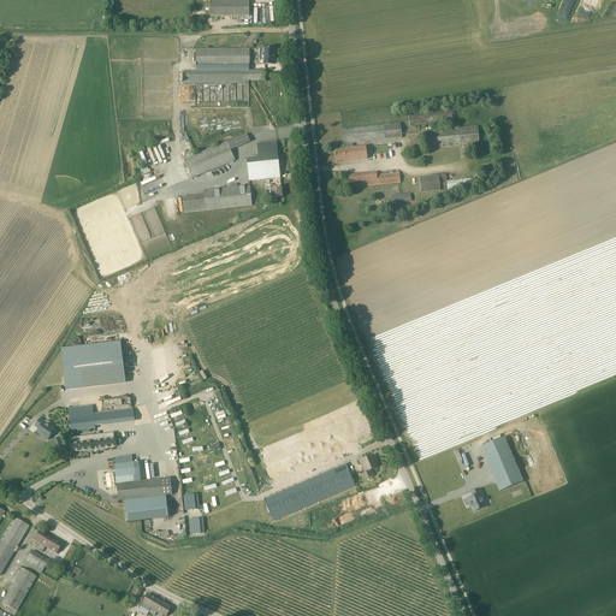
[(249,0),(209,0),(211,17),(249,17),(249,0)]
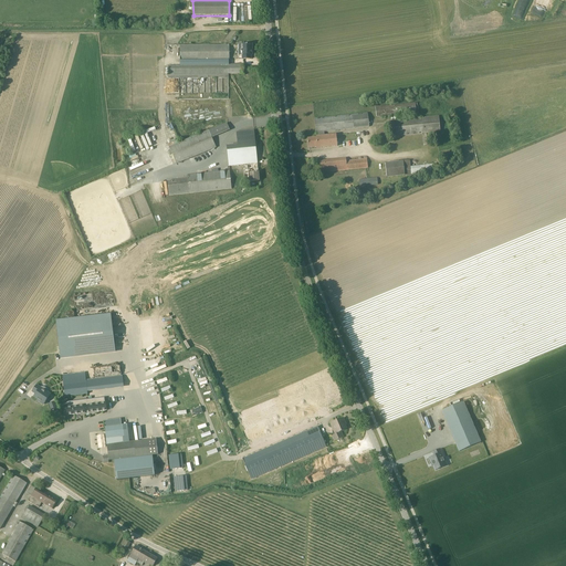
[(522,0),(520,0),(514,16),(522,19),(526,7),(528,2),(522,0)]
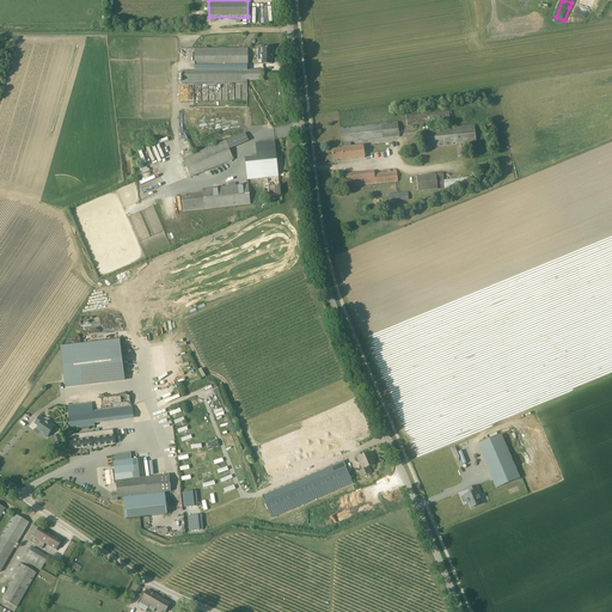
[(273,48),(262,49),(257,49),(257,60),(262,61),(262,63),(271,63),(271,60),(273,60),(273,48)]
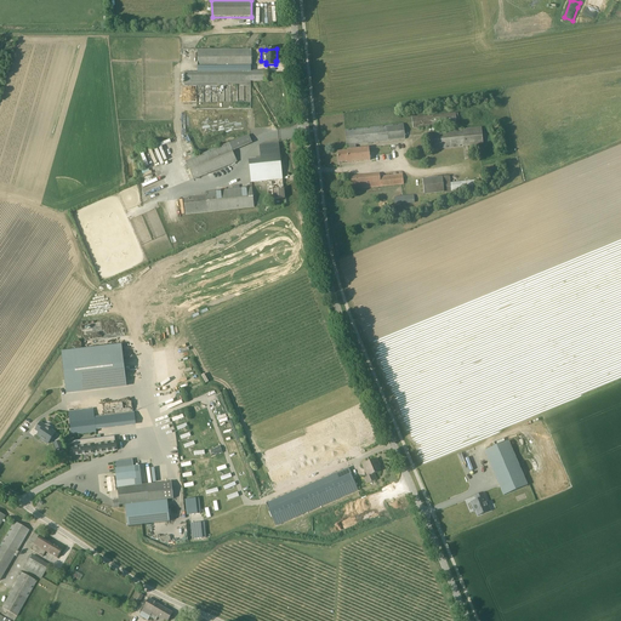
[(198,50),(198,67),(198,72),(251,72),(251,67),(251,50),(198,50)]
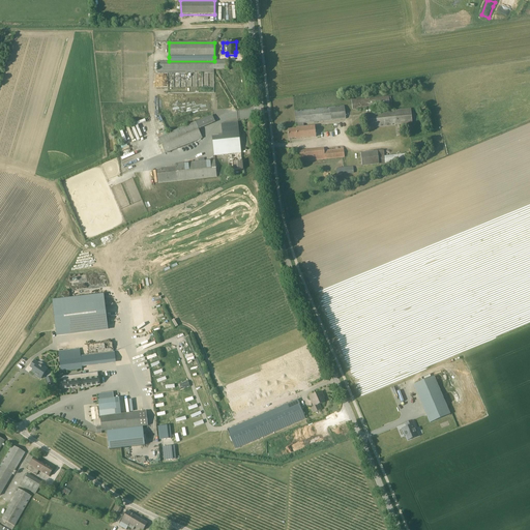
[(157,71),(158,71),(158,74),(214,74),(214,69),(229,69),(229,63),(229,61),(214,61),(169,61),(157,61),(157,71)]
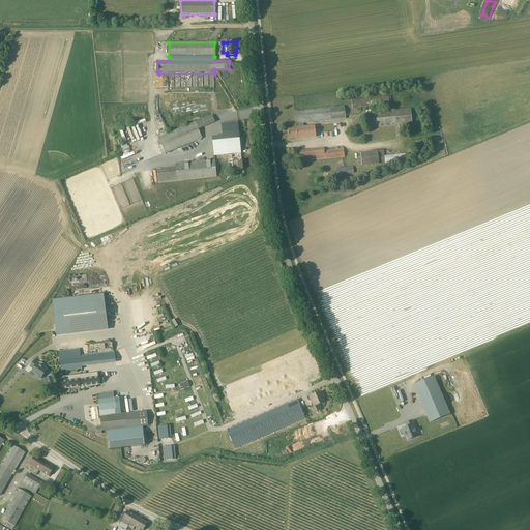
[(390,97),(352,100),(353,110),(390,106),(390,97)]
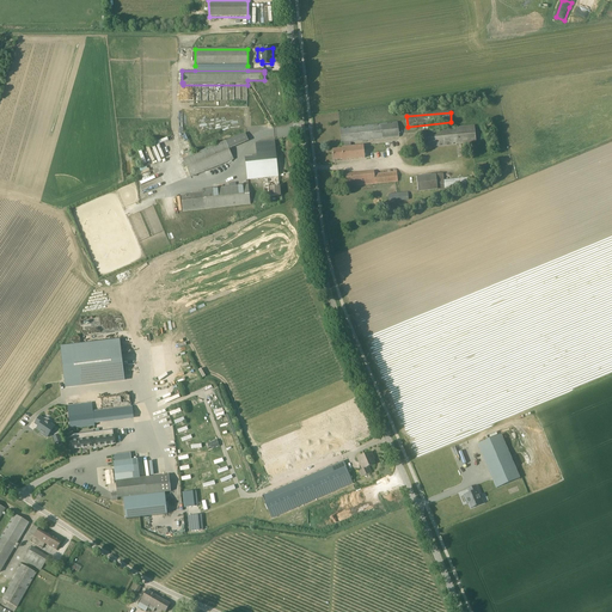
[(399,138),(398,123),(340,129),(342,144),(344,144),(344,148),(342,148),(342,150),(332,151),(334,160),(342,159),(342,160),(365,158),(363,146),(352,147),(350,142),(399,138)]
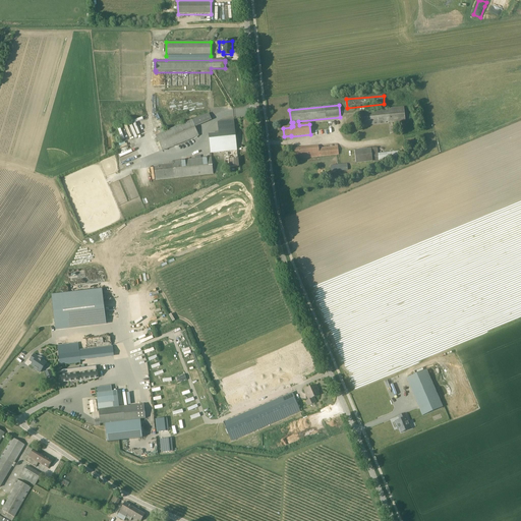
[(404,108),(360,111),(361,125),(392,123),(405,121),(404,108)]
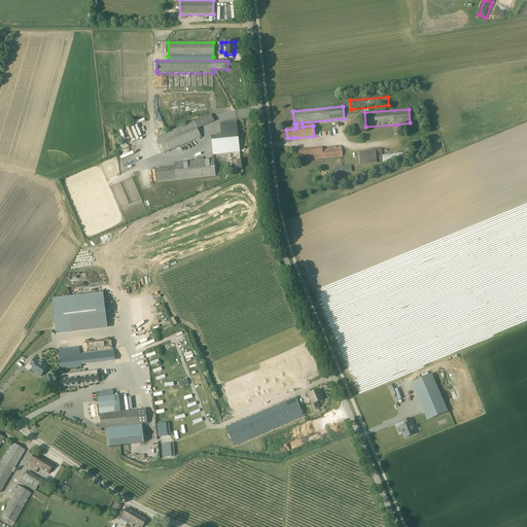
[(201,137),(198,128),(210,123),(214,121),(211,115),(157,137),(164,152),(201,137)]
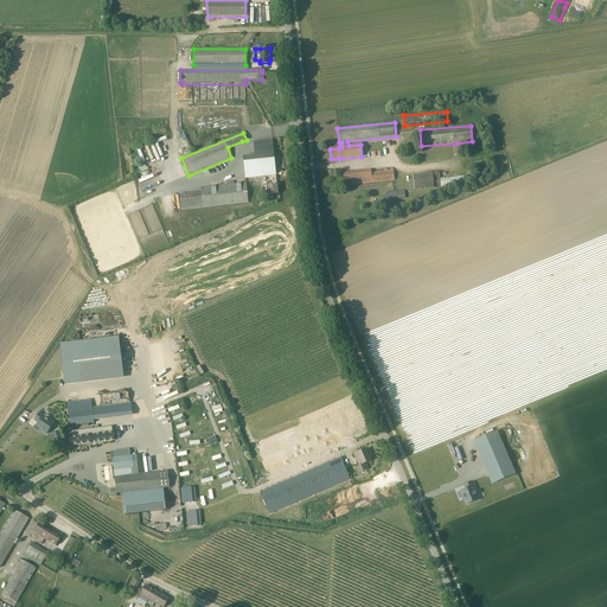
[(148,147),(165,141),(164,139),(141,147),(146,161),(149,160),(147,154),(151,153),(148,147)]
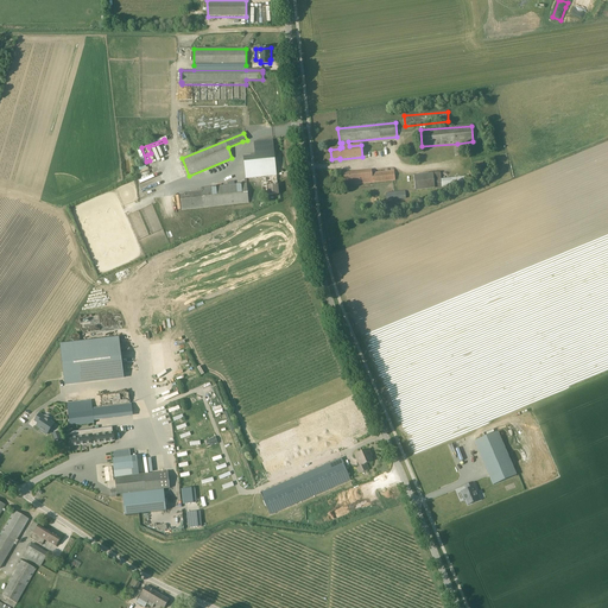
[(273,140),(267,140),(254,141),(255,156),(244,157),(245,164),(246,178),(277,175),(273,140)]
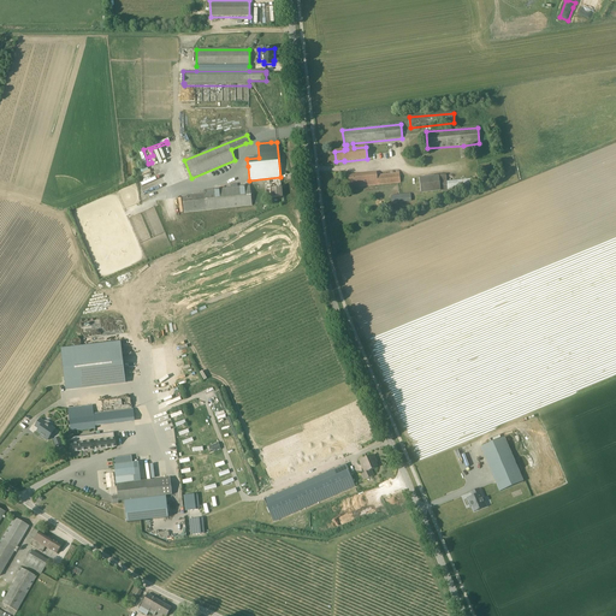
[(400,173),(378,176),(377,172),(345,176),(347,189),(355,188),(356,187),(401,183),(400,173)]
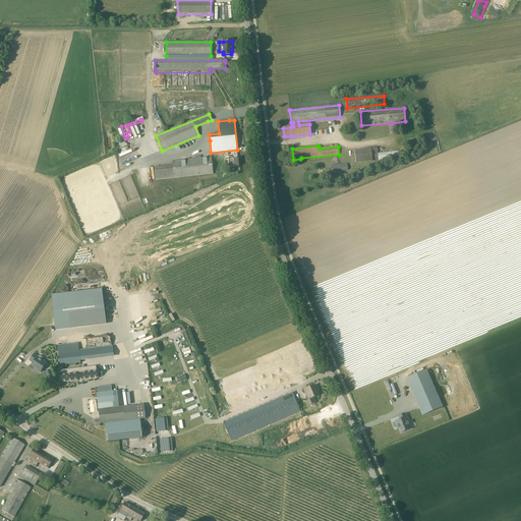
[(379,161),(378,154),(378,149),(355,151),(356,163),(379,161)]
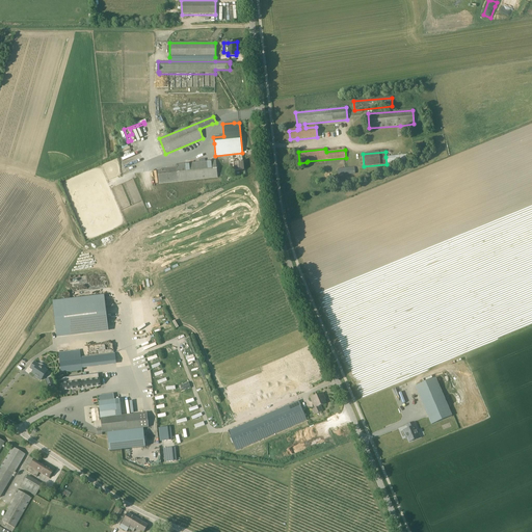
[(243,162),(235,163),(234,163),(233,156),(229,157),(230,168),(235,167),(235,170),(244,169),(243,162)]
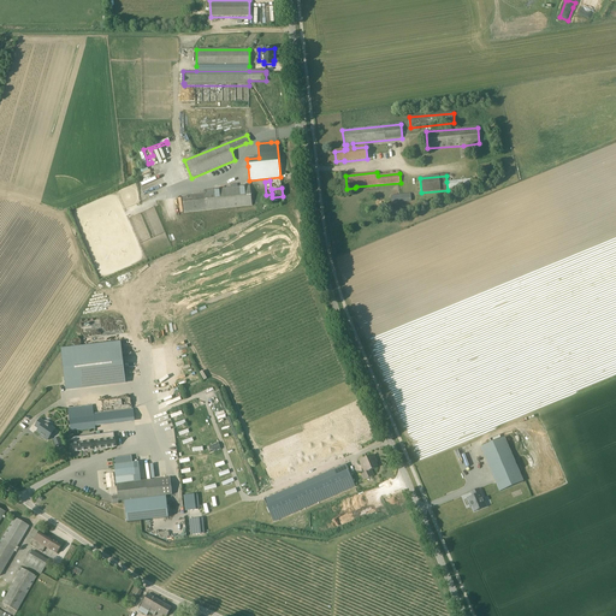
[(249,185),(203,190),(203,195),(183,197),(184,212),(252,206),(255,205),(255,196),(250,196),(249,185)]
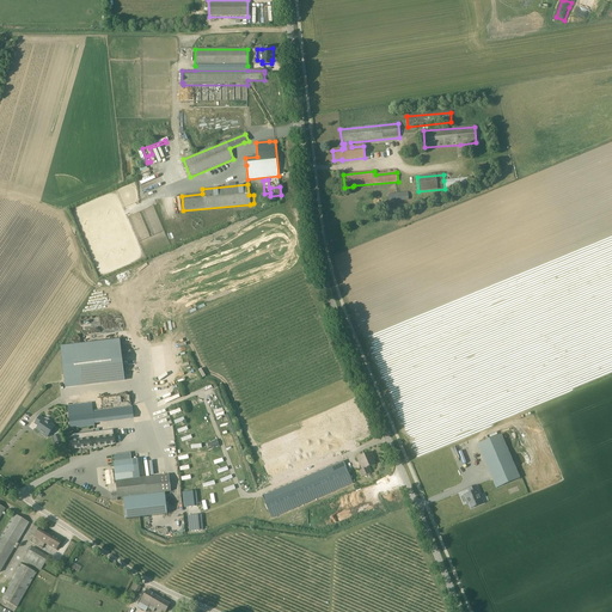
[(408,193),(390,195),(390,202),(409,201),(408,193)]
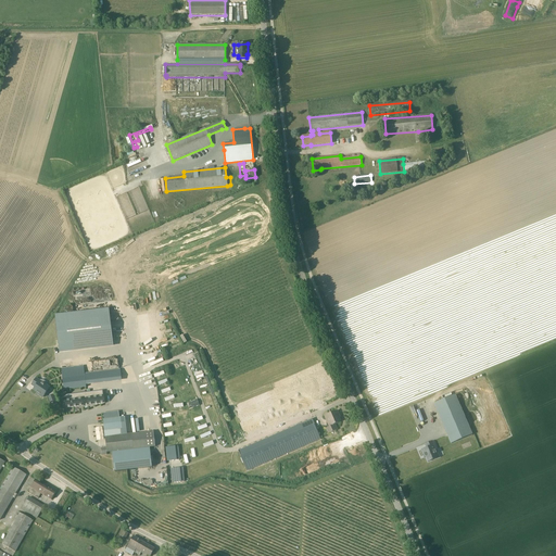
[(109,308),(55,315),(59,348),(113,341),(109,308)]
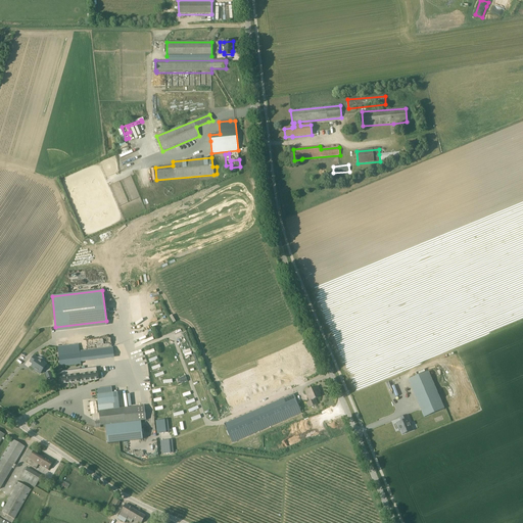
[(79,344),(58,347),(60,367),(81,364),(81,360),(114,355),(113,347),(80,351),(79,344)]
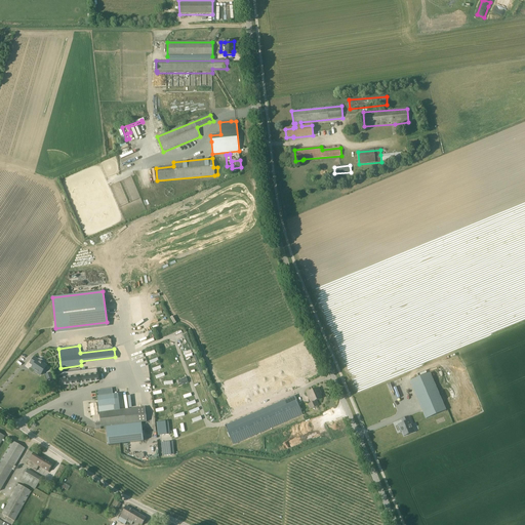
[(38,359),(37,359),(34,357),(30,363),(33,365),(32,368),(37,372),(37,373),(40,375),(47,366),(43,364),(43,362),(43,361),(42,360),(41,359),(40,359),(39,359),(38,359)]
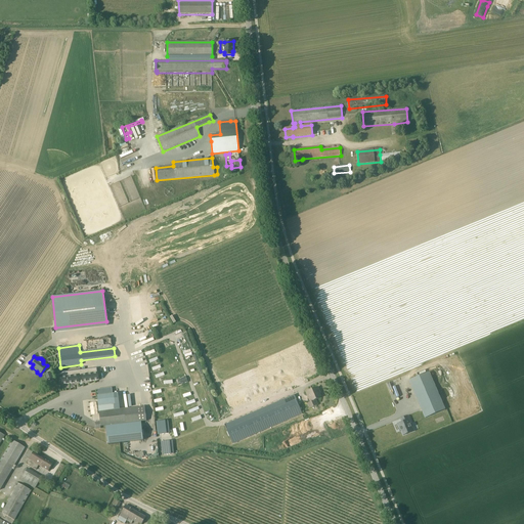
[(279,356),(202,389),(214,418),(291,385),(279,356)]
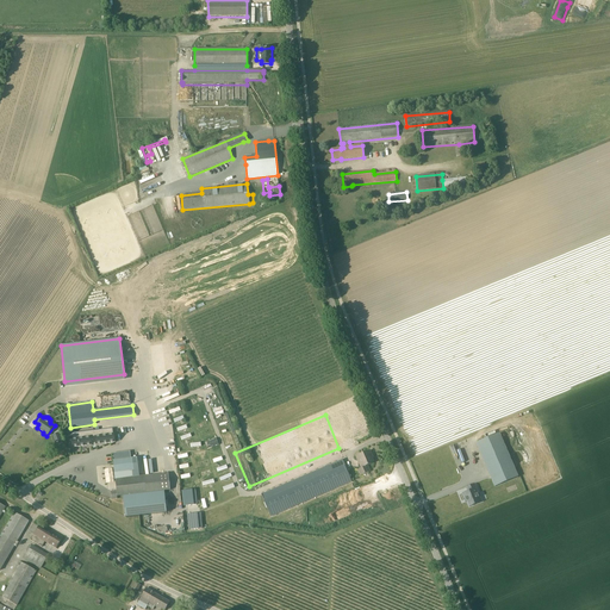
[(113,429),(72,434),(73,448),(116,443),(113,429)]
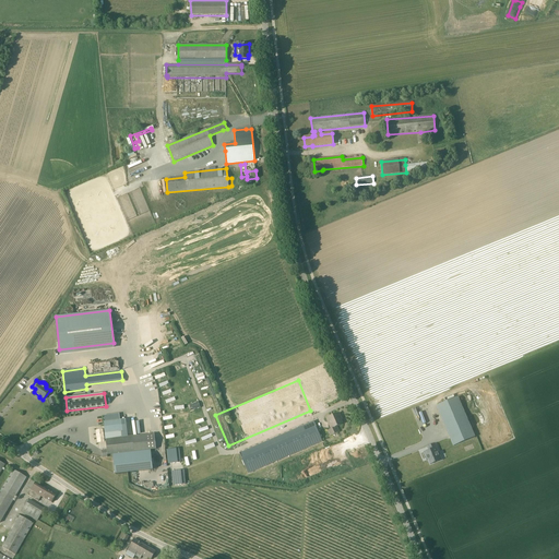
[(458,397),(437,406),(453,447),(475,438),(458,397)]
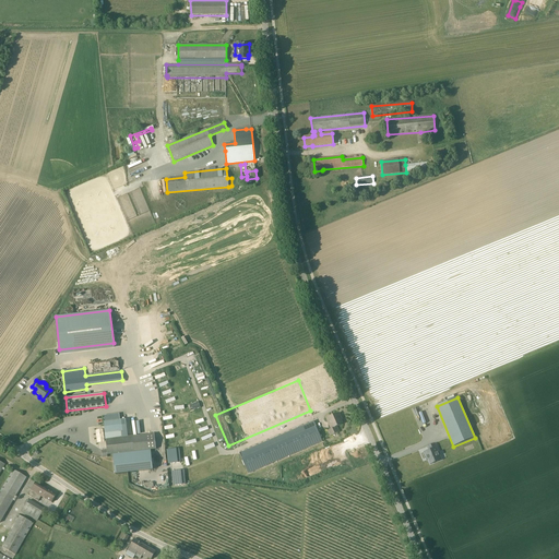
[(191,412),(201,407),(199,402),(188,405),(191,412)]
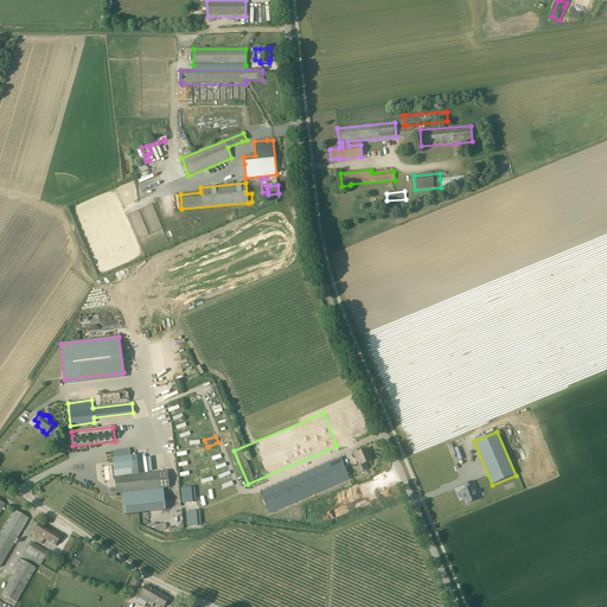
[(128,448),(112,451),(114,471),(115,478),(116,489),(117,494),(122,493),(164,489),(170,487),(167,471),(134,475),(132,457),(129,457),(128,448)]
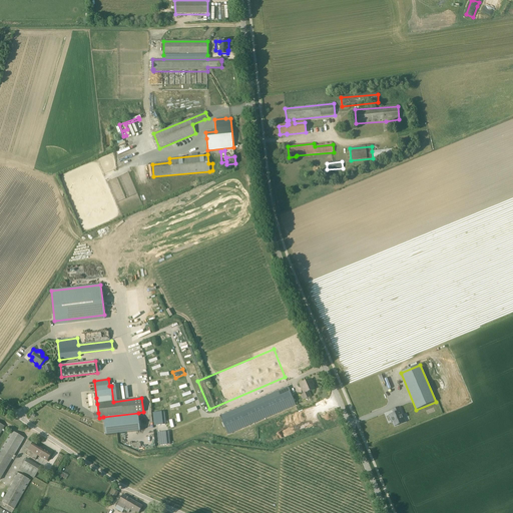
[(311,379),(300,384),(302,388),(304,387),(306,393),(302,395),(304,400),(311,397),(309,392),(314,390),(311,384),(313,383),(311,379)]
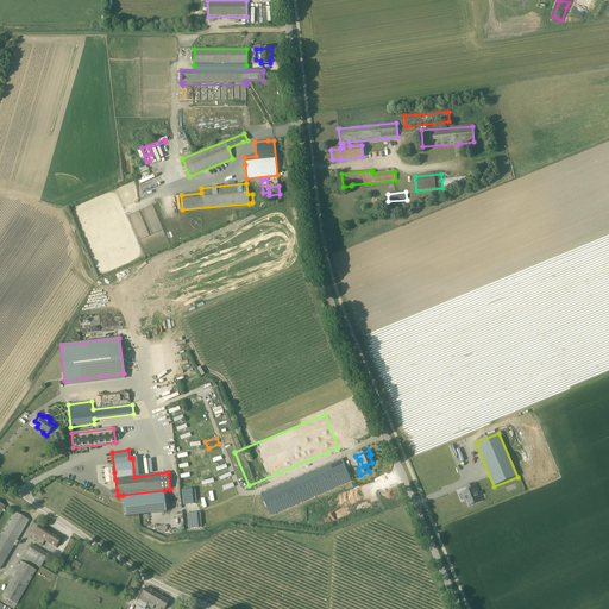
[(351,481),(345,466),(343,462),(263,497),(271,516),(351,481)]
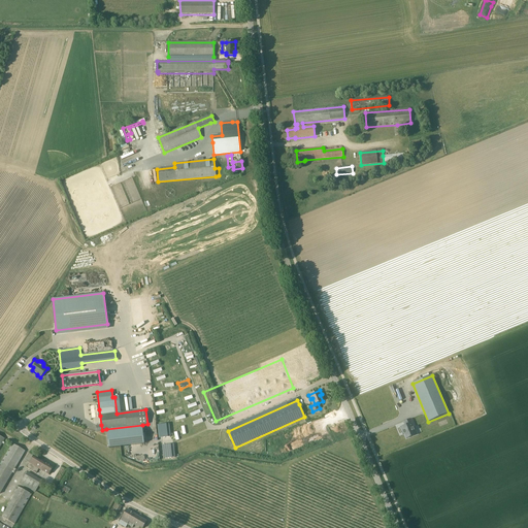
[(403,432),(406,439),(417,435),(417,434),(415,435),(411,428),(414,427),(410,420),(403,422),(404,426),(400,428),(402,432),(403,432)]
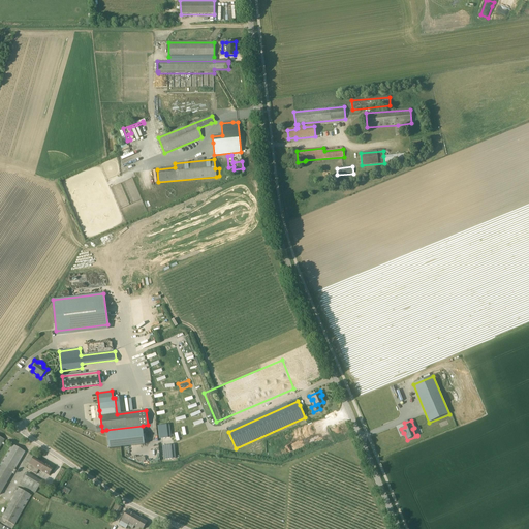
[(109,448),(145,443),(143,426),(106,430),(109,448)]
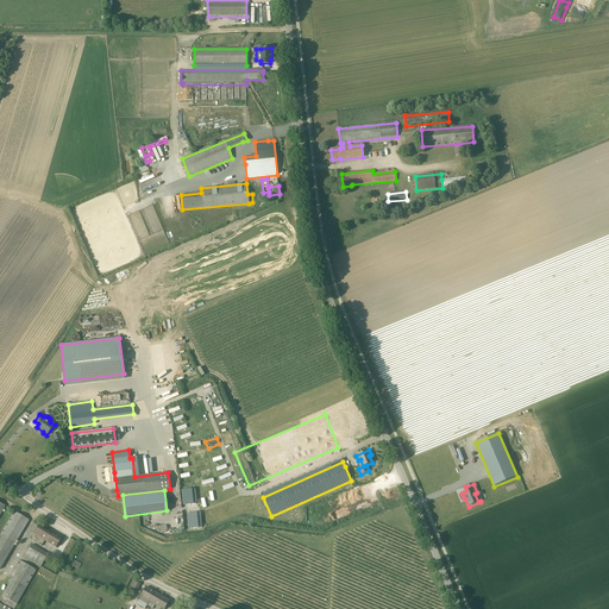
[(0,569),(29,520),(14,512),(0,535),(0,569)]
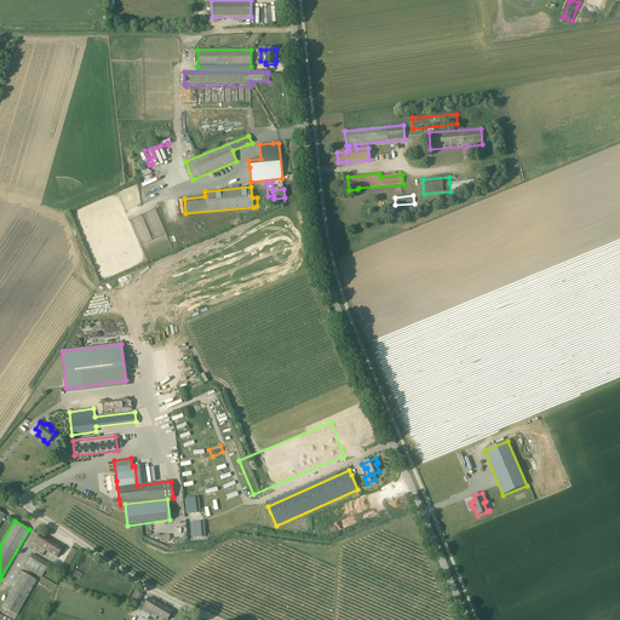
[(204,522),(190,523),(191,539),(206,537),(204,522)]
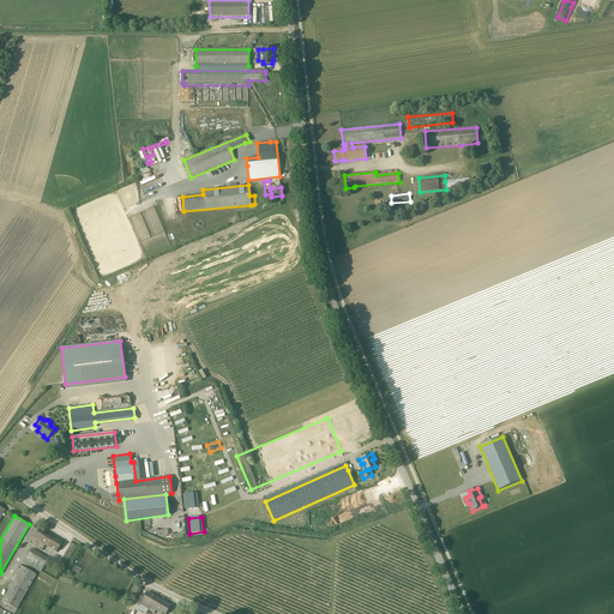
[(61,545),(38,530),(35,528),(30,535),(34,539),(30,543),(42,551),(46,546),(56,552),(61,545)]
